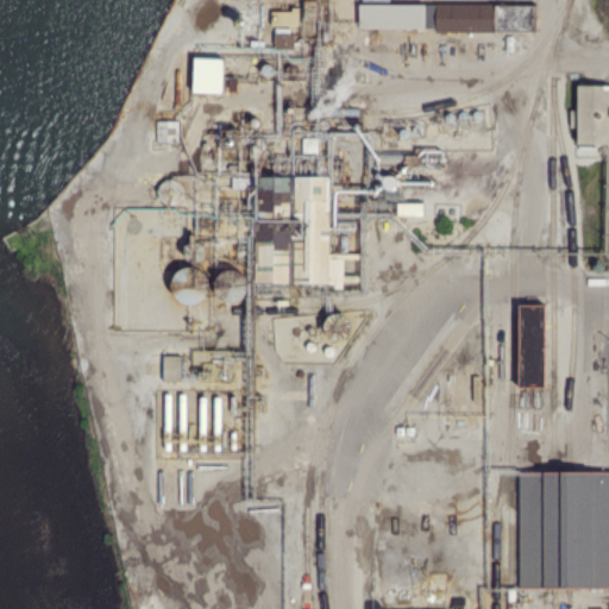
[(495,35),(438,33),(438,30),(360,30),(360,6),(438,6),(438,5),(537,6),(535,32),(495,32),(495,35)]
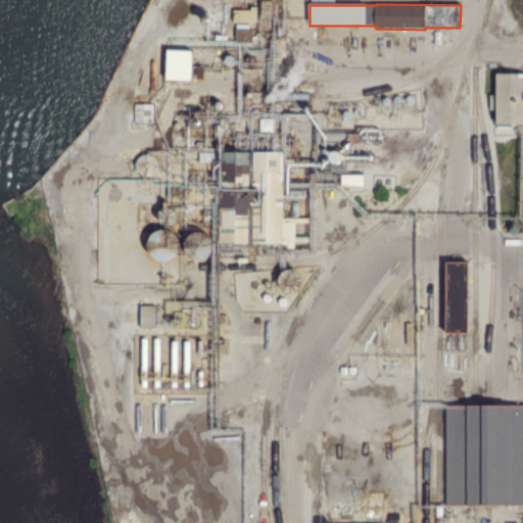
[(253,41),(252,28),(236,28),(236,41),(253,41)]
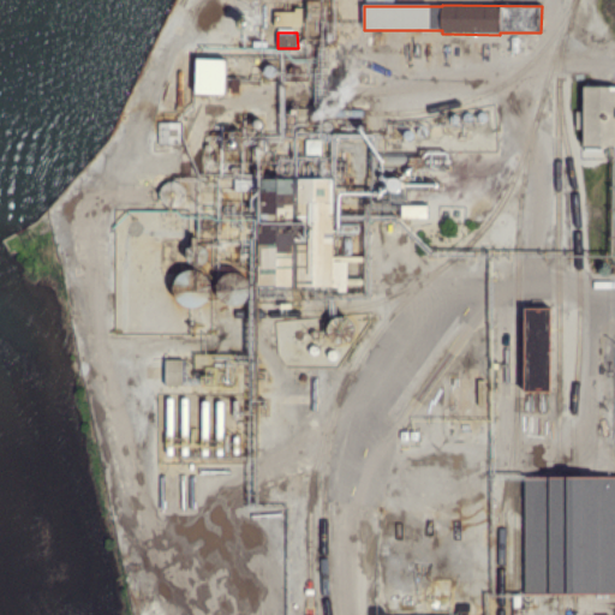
[(226,95),(197,94),(198,59),(227,60),(226,95)]
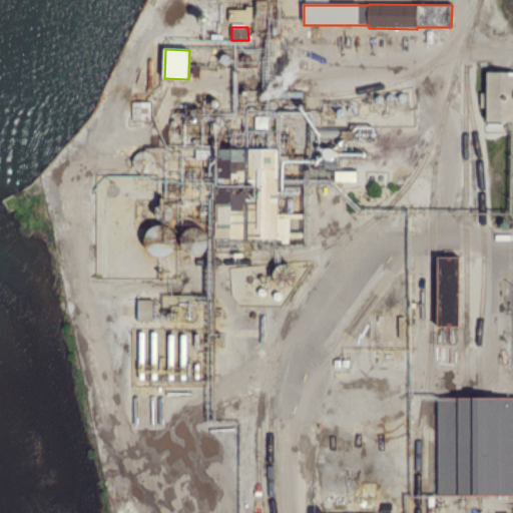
[(512,121),(486,121),(487,107),(481,107),(481,94),(487,94),(487,73),(512,73),(512,121)]
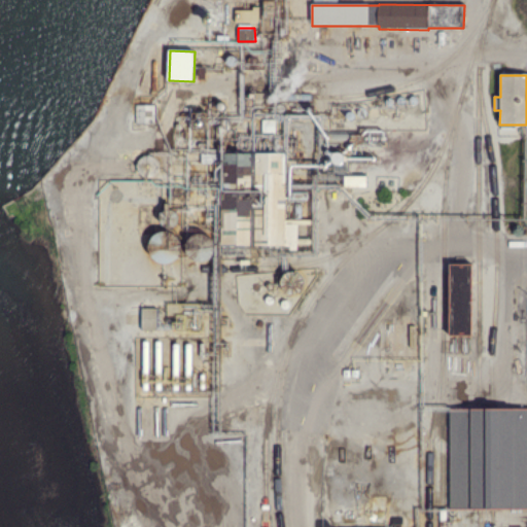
[(137,124),(137,106),(154,106),(154,123),(137,124)]
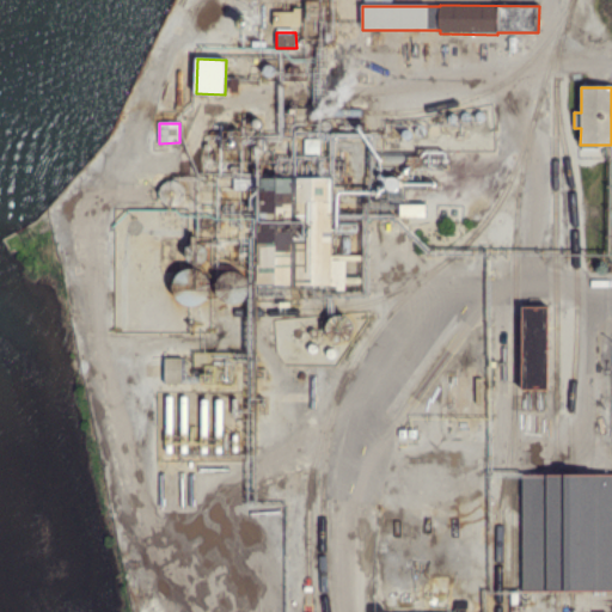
[(320,154),(288,153),(288,141),(320,141),(320,154)]
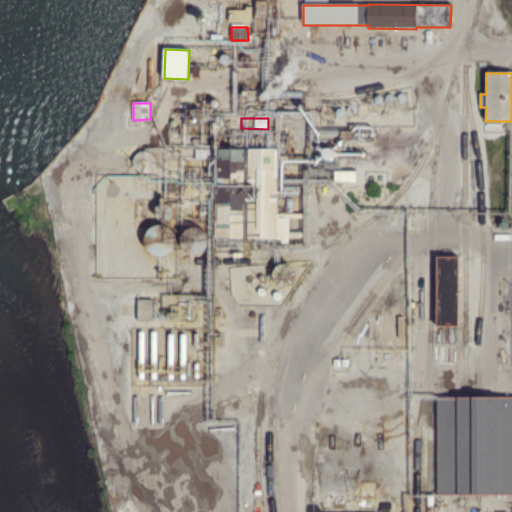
[(239,248),(216,248),(216,237),(213,237),(213,222),(179,221),(180,147),(278,148),(278,168),(279,168),(278,179),(295,180),(303,185),(302,215),(285,215),(285,197),(278,197),(277,217),(286,217),(287,217),(290,217),(290,244),(277,244),(277,239),(239,239),(239,248)]
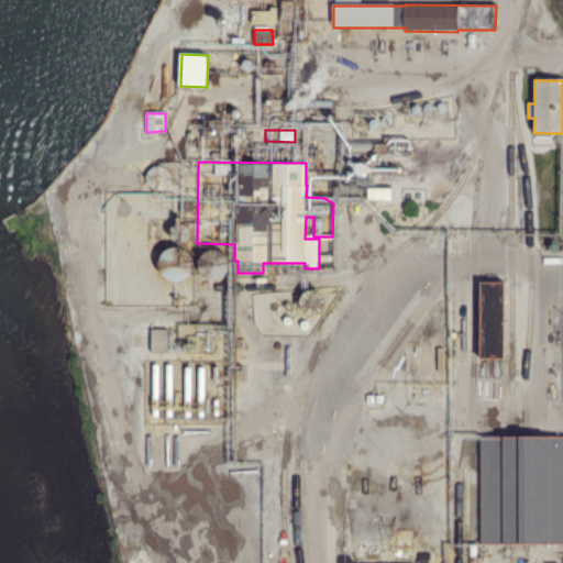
[(166,172),(167,175),(167,178),(166,181),(164,185),(162,186),(158,187),(155,187),(152,186),(150,184),(148,180),(147,177),(147,175),(150,172),(152,169),(154,167),(157,167),(161,168),(164,169),(166,172)]
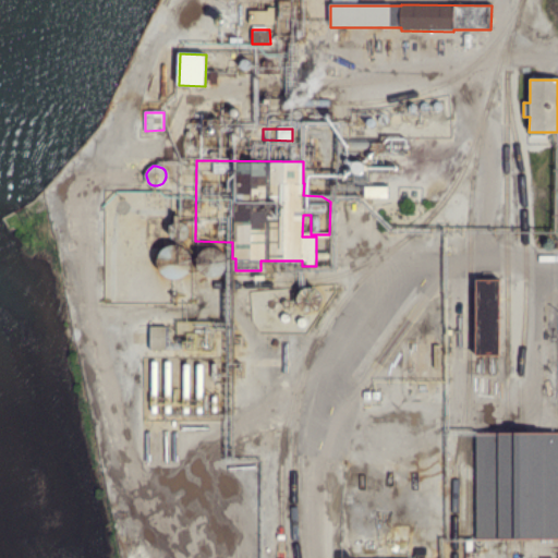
[(388,185),(365,185),(365,197),(388,196),(388,185)]
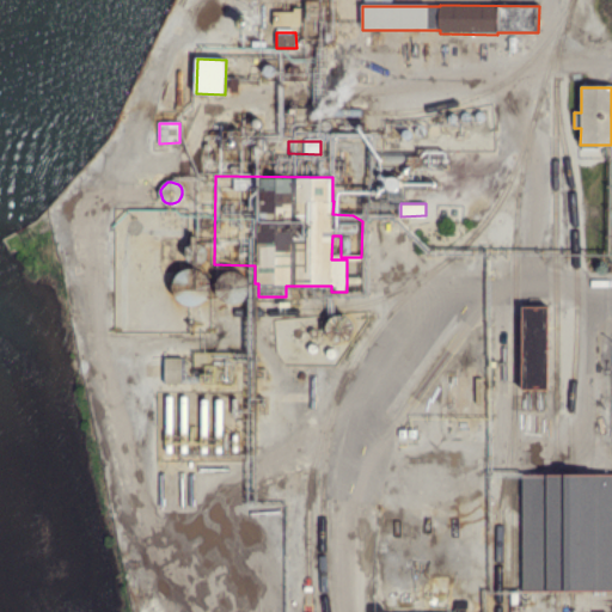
[(203,244),(206,246),(207,250),(207,254),(206,257),(203,261),(200,262),(196,263),(193,263),(189,262),(185,259),(184,256),(183,251),(184,248),(187,244),(189,242),(193,240),(196,240),(200,242),(203,244)]
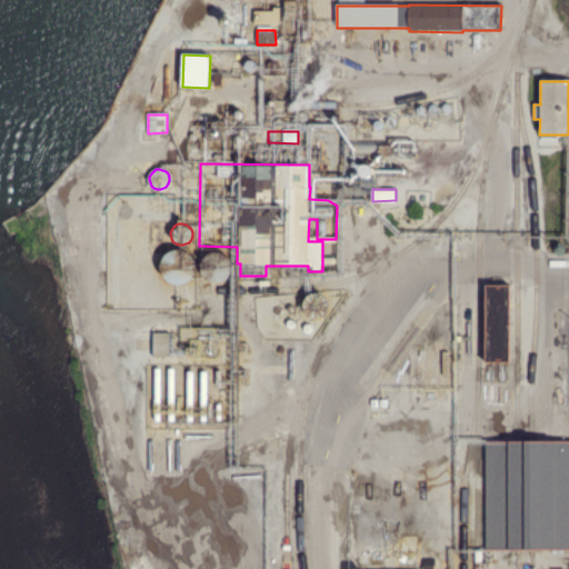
[(196,261),(196,267),(195,272),(191,278),(187,281),(181,282),(176,282),(170,280),(166,277),(162,272),(161,268),(161,262),(163,257),(167,252),(172,249),(178,248),(183,249),(189,251),(192,256),(196,261)]
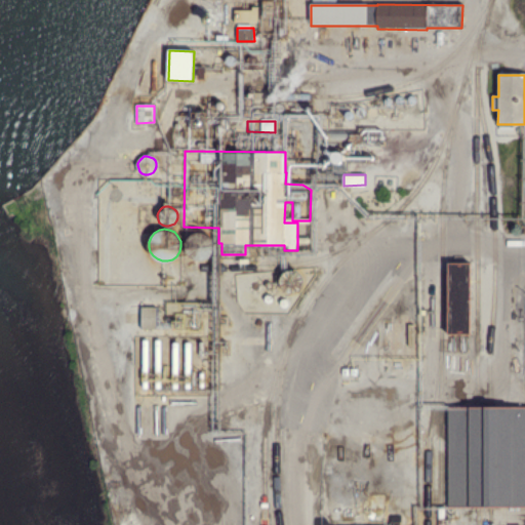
[(211,239),(213,243),(213,248),(212,252),(209,256),(205,259),(201,260),(196,260),(191,258),(188,255),(185,251),(184,246),(185,241),(187,237),(191,234),(195,232),(199,232),(204,233),(208,235),(211,239)]
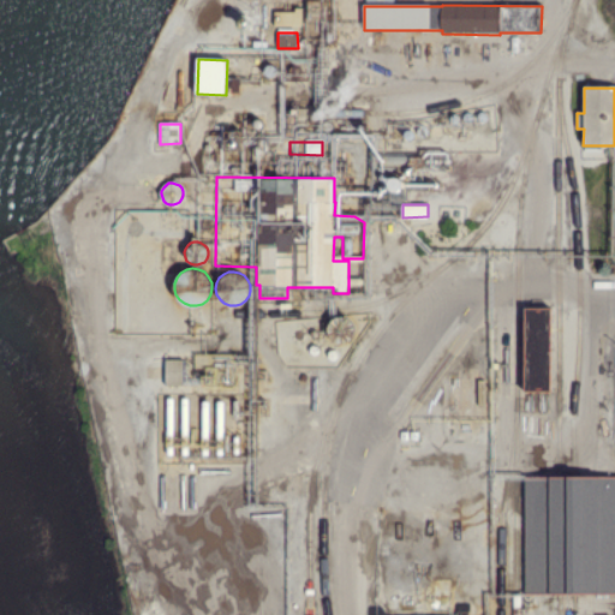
[(551,392),(526,390),(526,309),(551,309),(551,392)]
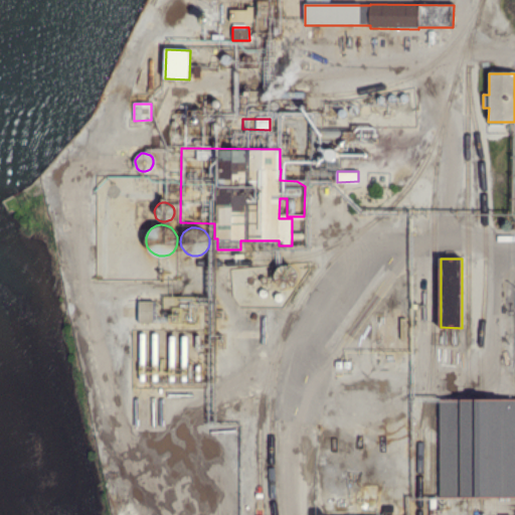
[(295,270),(296,274),(296,278),(295,281),(293,284),(290,286),(287,288),(283,287),(279,286),(277,284),(275,281),(274,277),(274,273),(276,270),(278,267),(282,265),(285,265),(289,266),(292,267),(295,270)]
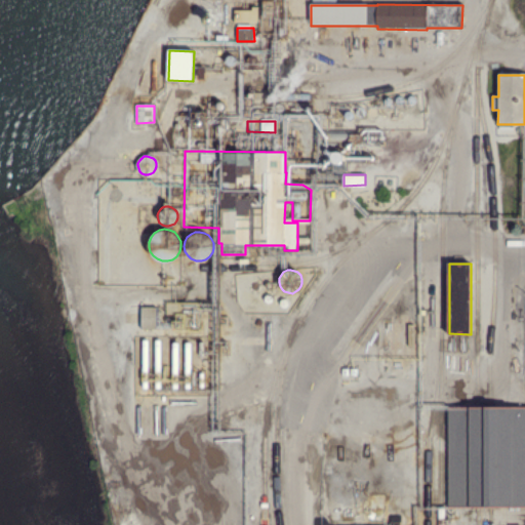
[(156,328),(157,306),(140,306),(140,328),(156,328)]
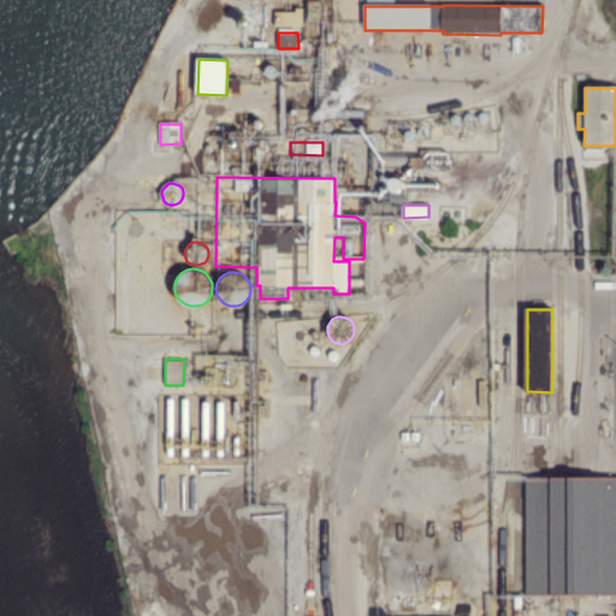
[(615,593),(561,594),(526,594),(525,479),(560,479),(615,478),(615,593)]
